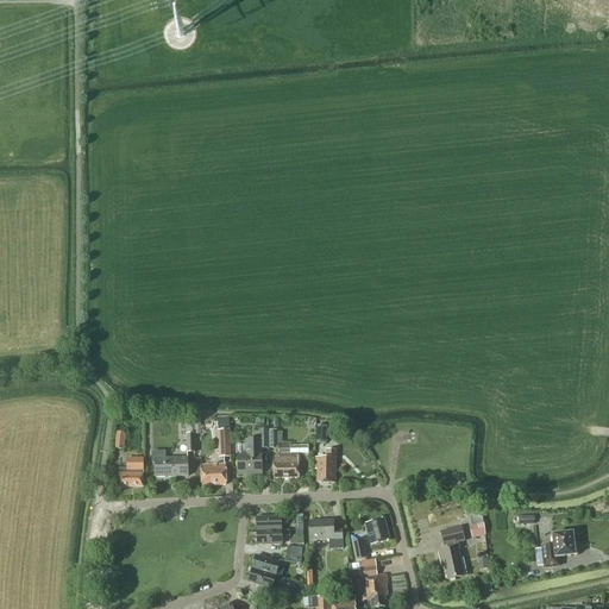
[(231,457),(228,418),(217,419),(219,458),(231,457)]
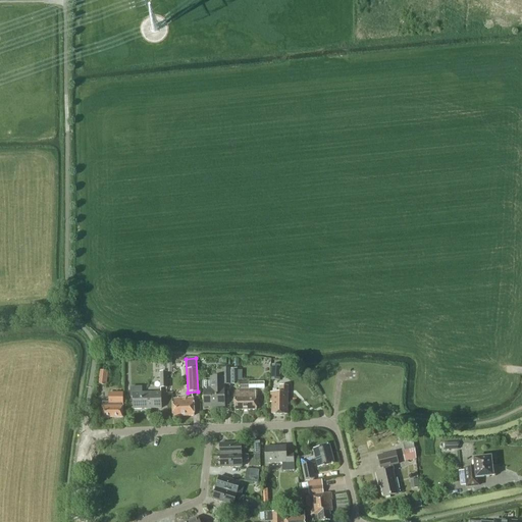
[(223,385),(230,385),(230,371),(229,371),(229,369),(222,369),(222,376),(210,376),(210,380),(202,380),(202,388),(203,388),(204,408),(224,407),(223,385)]
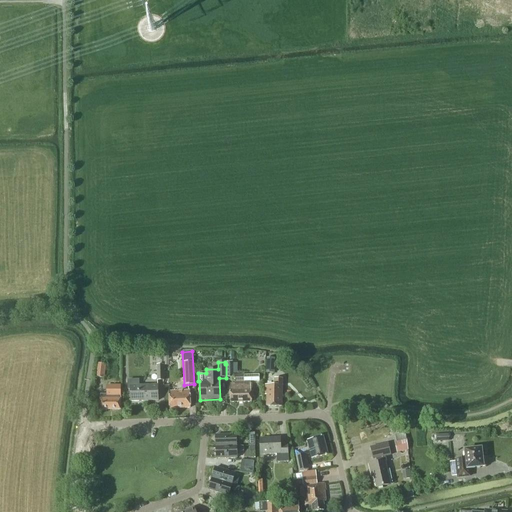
[(106,364),(97,363),(96,377),(105,378),(106,364)]
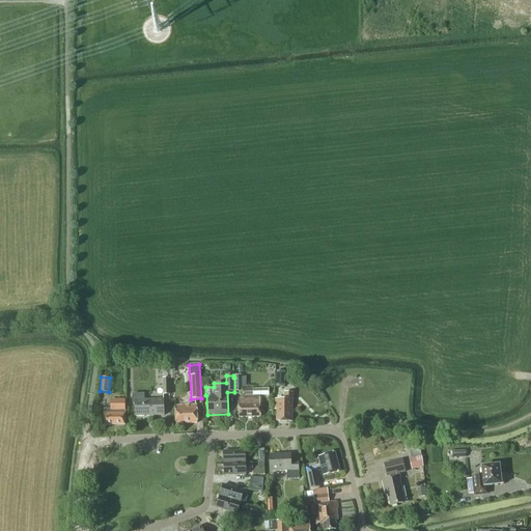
[(244,378),(234,378),(234,392),(241,392),(241,388),(244,388),(244,378)]
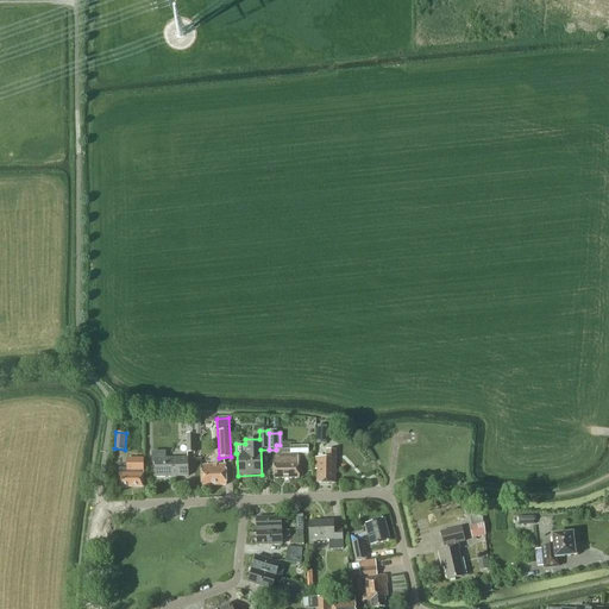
[(278,457),(274,457),(274,478),(299,478),(299,457),(299,453),(308,453),(308,446),(278,447),(278,457)]
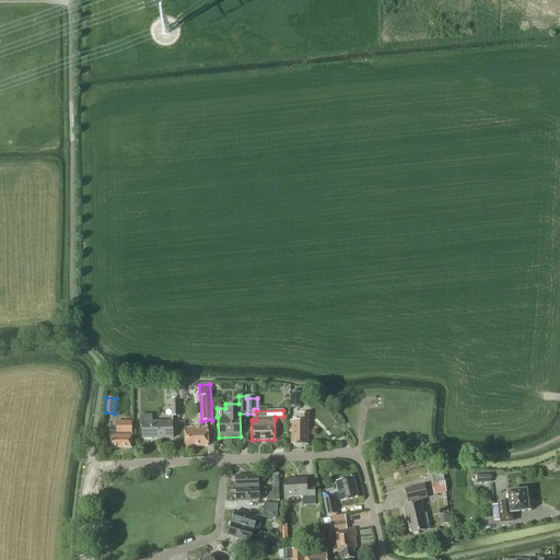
[(290,420),(290,432),(292,432),(292,443),(308,445),(308,415),(300,415),(300,420),(290,420)]
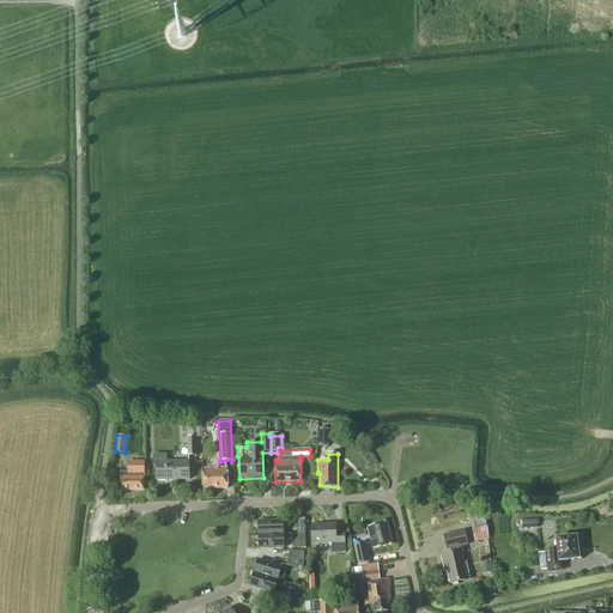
[(167,462),(167,455),(153,455),(153,466),(156,466),(157,480),(189,480),(188,462),(167,462)]
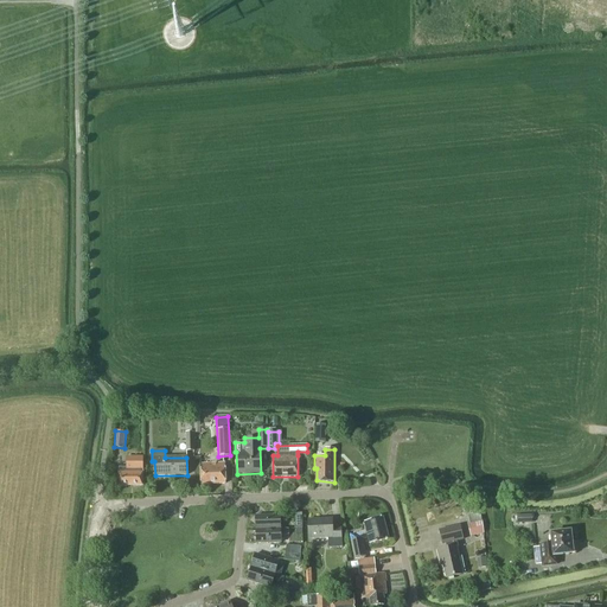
[(141,457),(126,457),(126,468),(119,468),(119,486),(141,486),(142,481),(141,457)]
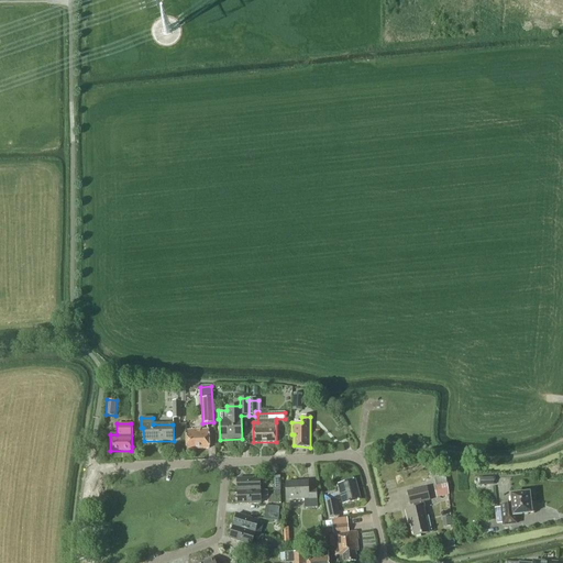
[(210,449),(209,430),(186,431),(187,449),(210,449)]
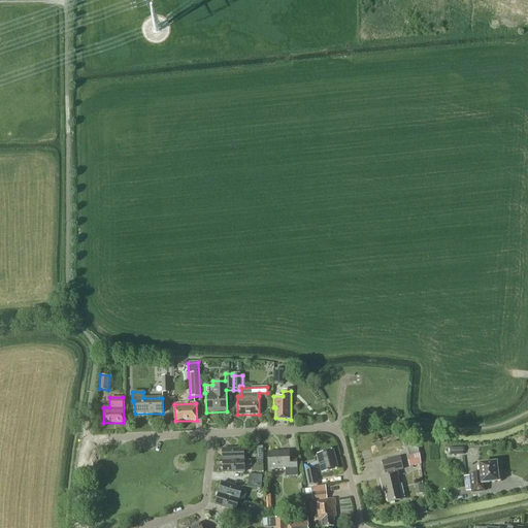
[(421,465),(418,448),(406,450),(408,456),(406,457),(409,467),(421,465)]
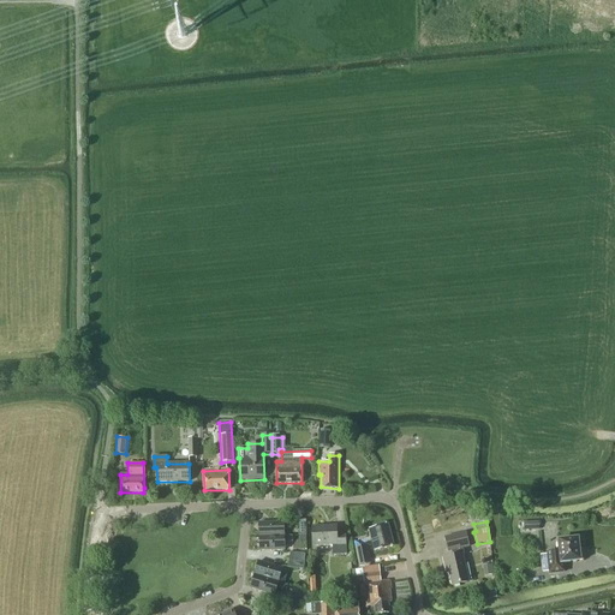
[(260,537),(284,536),(282,523),(258,524),(260,537)]
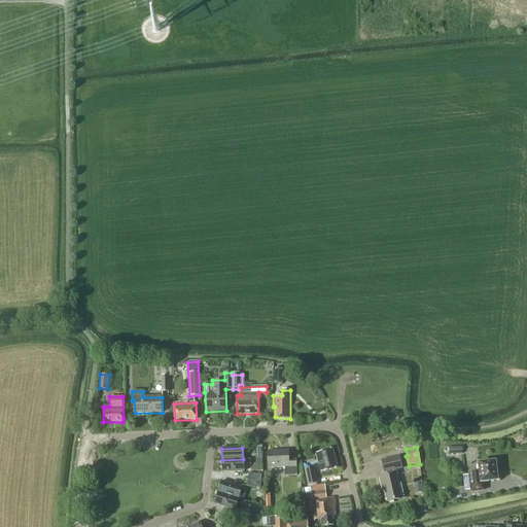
[(338,468),(332,449),(317,453),(321,472),(338,468)]
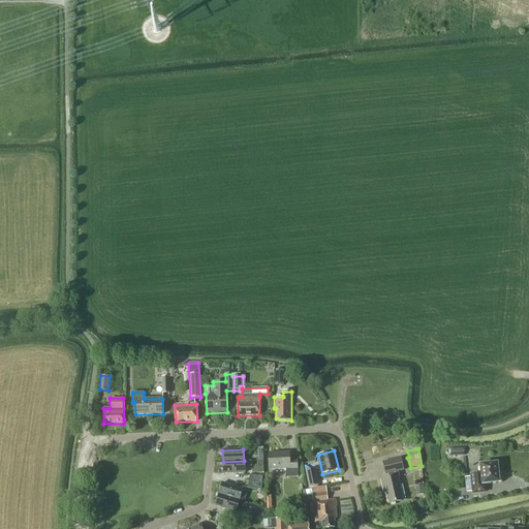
[(289,461),(289,453),(269,454),(269,470),(286,469),(286,477),(298,477),(297,460),(289,461)]
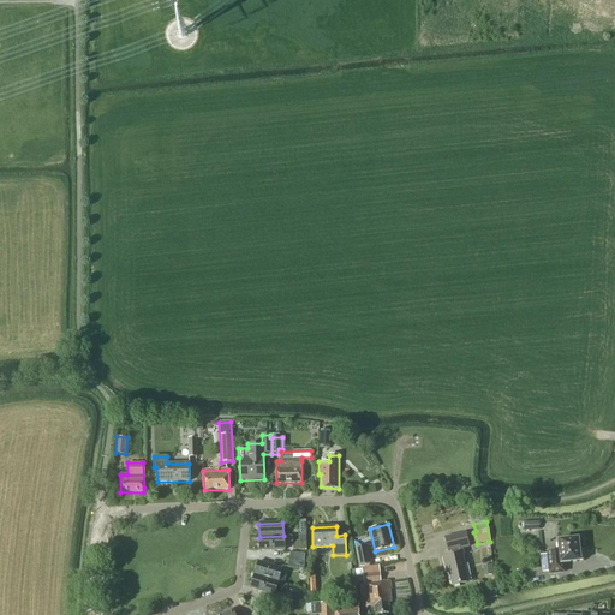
[(469,547),(465,533),(446,538),(448,551),(452,550),(453,556),(443,559),(446,571),(448,569),(452,585),(469,581),(461,555),(464,554),(463,548),(469,547)]
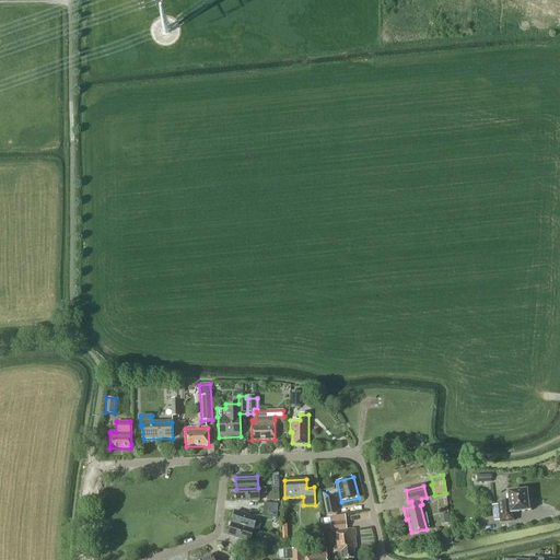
[(258,488),(236,489),(236,502),(258,501),(258,493),(263,493),(263,494),(266,494),(266,488),(258,488)]
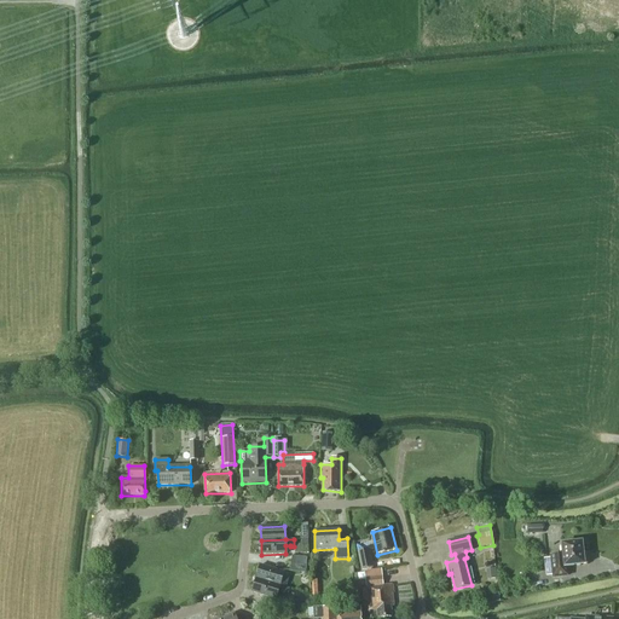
[(583,554),(582,542),(562,544),(563,555),(551,556),(554,578),(568,576),(567,567),(573,566),(588,563),(586,553),(583,554)]
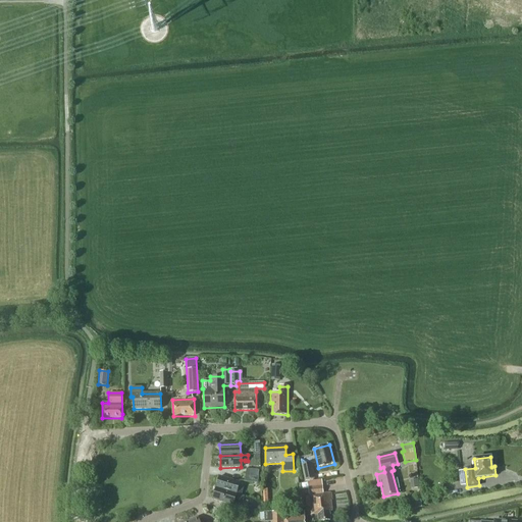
[(315,478),(312,463),(301,465),(304,480),(315,478)]
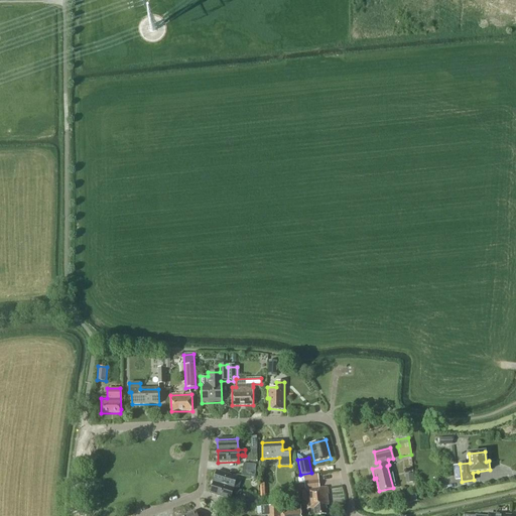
[(217,472),(214,483),(233,489),(237,477),(217,472)]
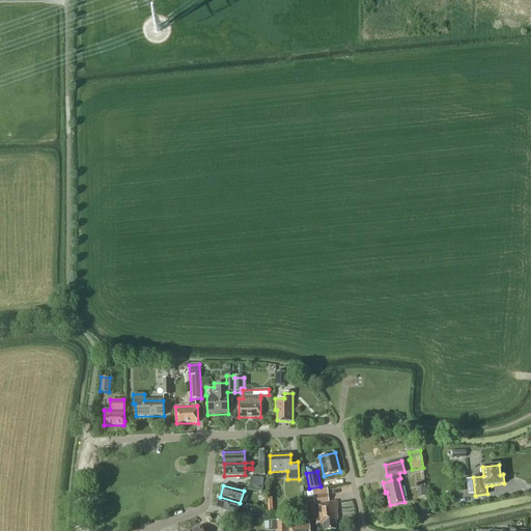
[(312,516),(316,516),(316,524),(324,523),(325,530),(336,529),(335,520),(338,520),(337,509),(337,502),(329,502),(327,488),(320,490),(313,492),(305,493),(305,496),(313,495),(314,505),(310,505),(312,516)]
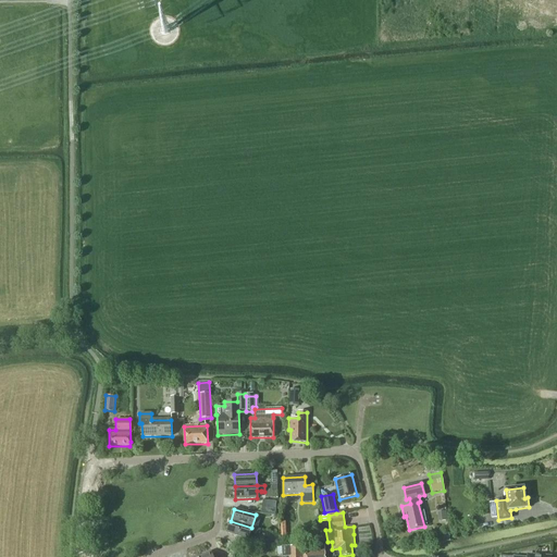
[(258,529),(251,528),(231,521),(227,533),(248,540),(250,533),(256,535),(258,529)]
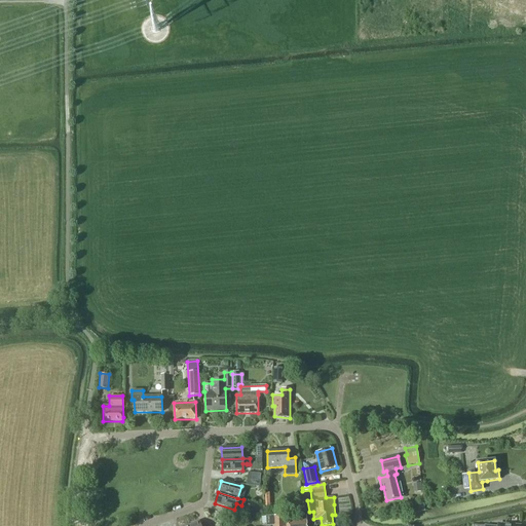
[(285,517),(285,516),(266,517),(266,525),(273,525),(272,525),(306,525),(306,516),(285,517)]
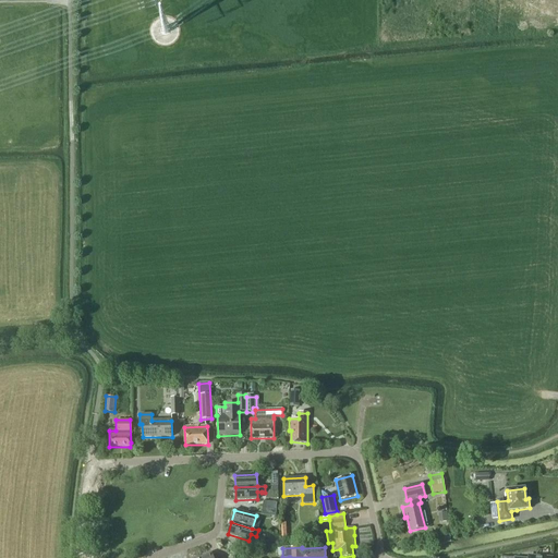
All buildings are outlined.
